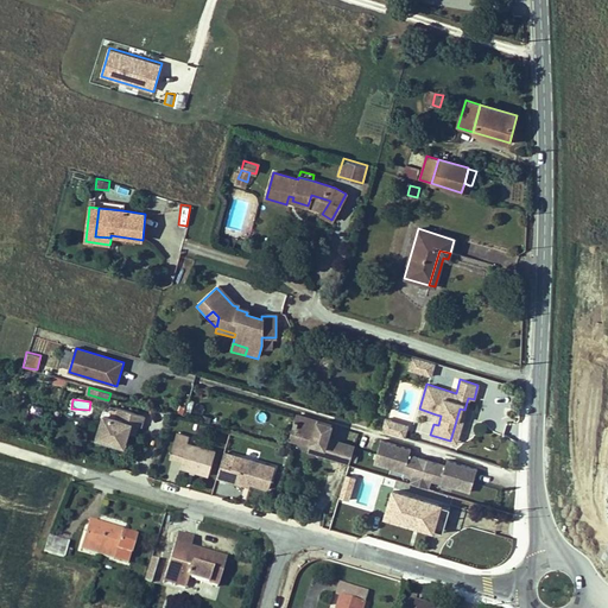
[(593,423),(594,405),(576,404),(575,422),(593,423)]
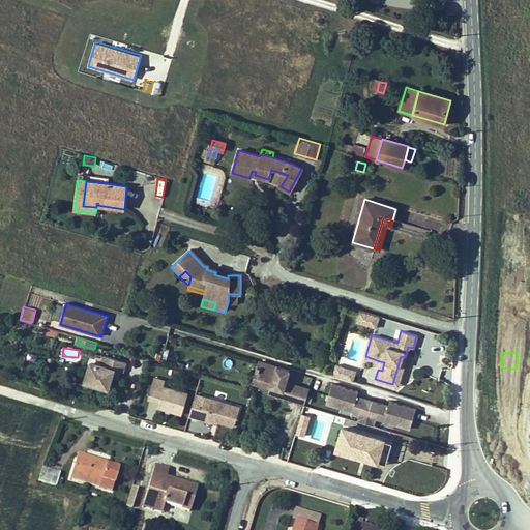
[(123,373),(126,362),(105,356),(101,365),(90,361),(84,381),(108,388),(114,370),(123,373)]
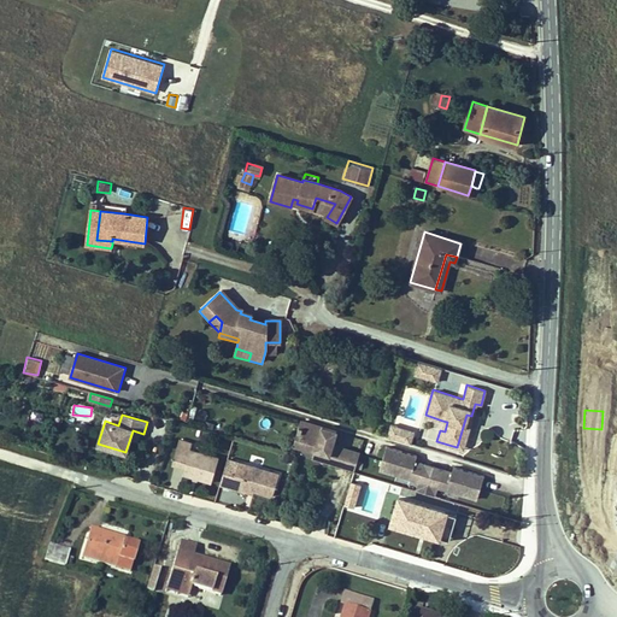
[(466,415),(457,447),(462,448),(471,416),(466,415)]
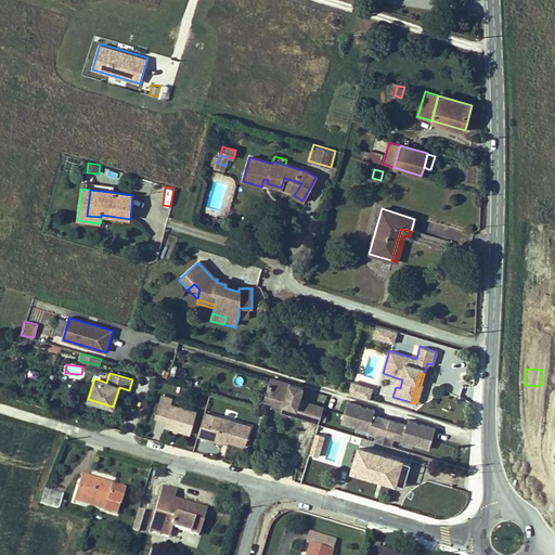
[(302,388),(272,378),(267,395),(285,400),(283,404),(281,413),(302,420),(307,408),(297,405),(299,400),(302,388)]
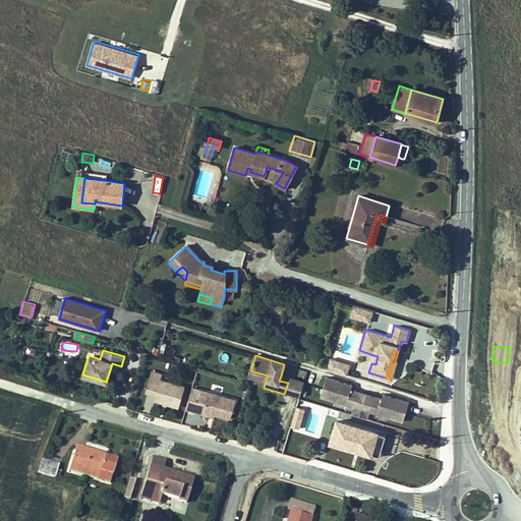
[(268,375),(250,370),(249,375),(266,380),(268,375)]
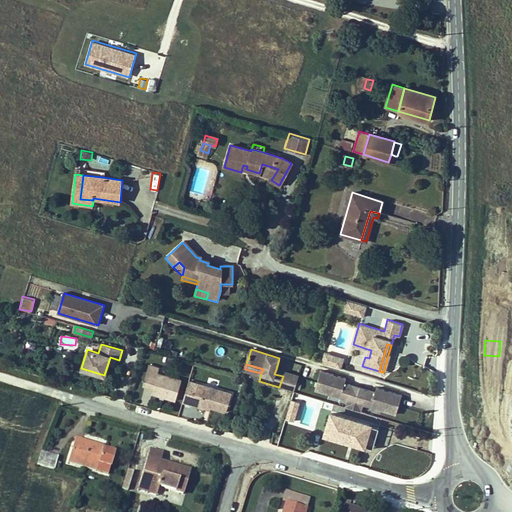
[(172,405),(178,384),(155,377),(156,372),(146,368),(140,388),(150,391),(148,398),(172,405)]
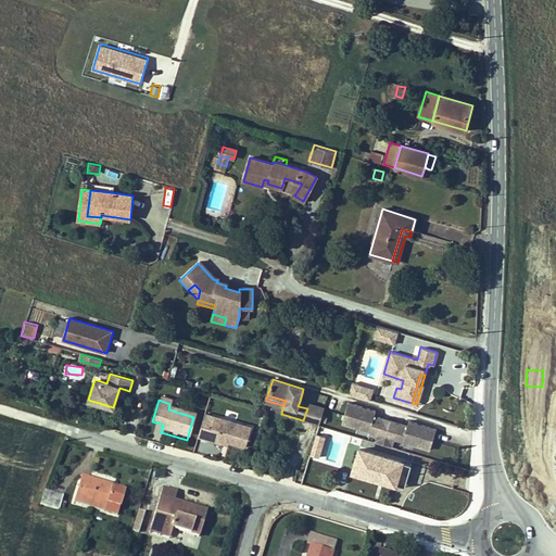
[(316,406),(300,401),(298,406),(307,408),(303,420),(311,422),(314,411),(316,406)]
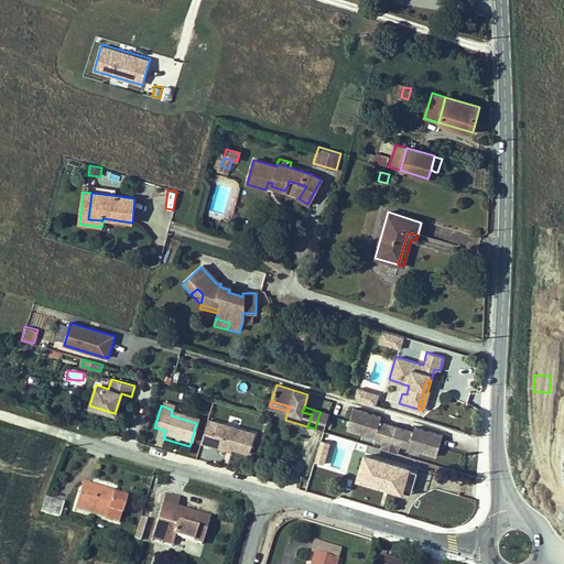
[(347,430),(375,437),(378,425),(381,416),(372,414),(371,416),(367,415),(368,412),(354,409),(347,430)]
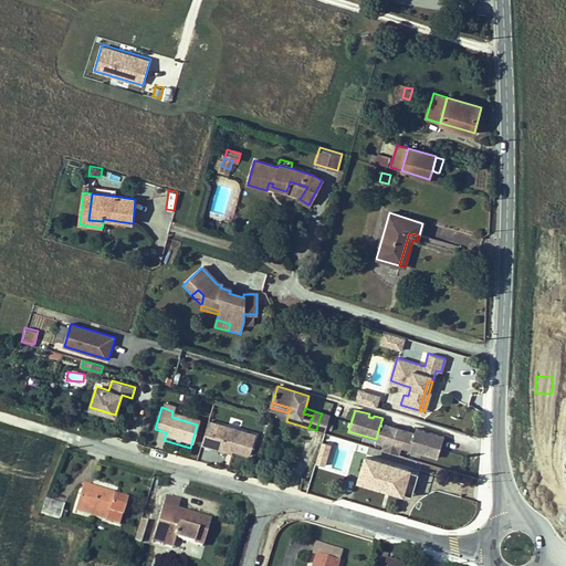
[(329,416),(322,413),(320,418),(316,430),(325,432),(329,416)]
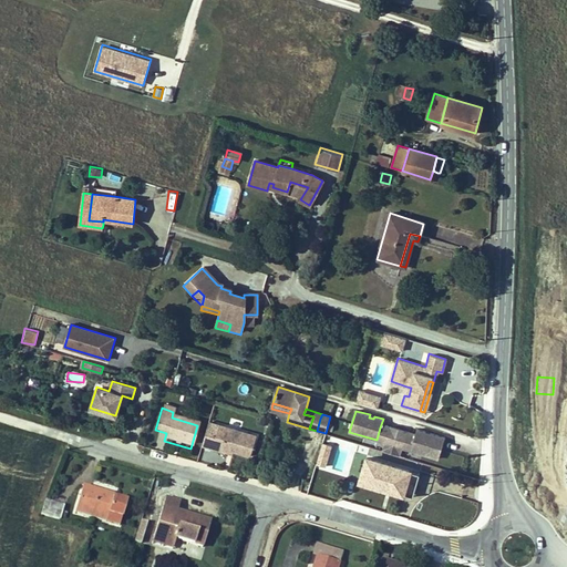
[(216,426),(209,450),(219,452),(220,449),(232,452),(239,454),(245,434),(216,426)]
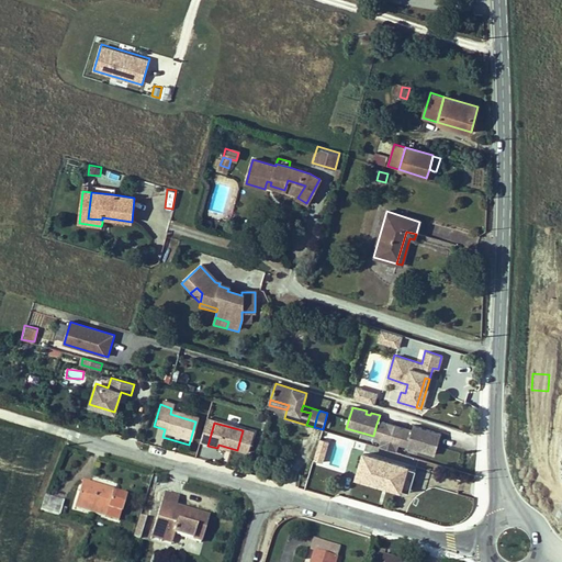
[(384,426),(377,424),(373,436),(381,438),(384,426)]
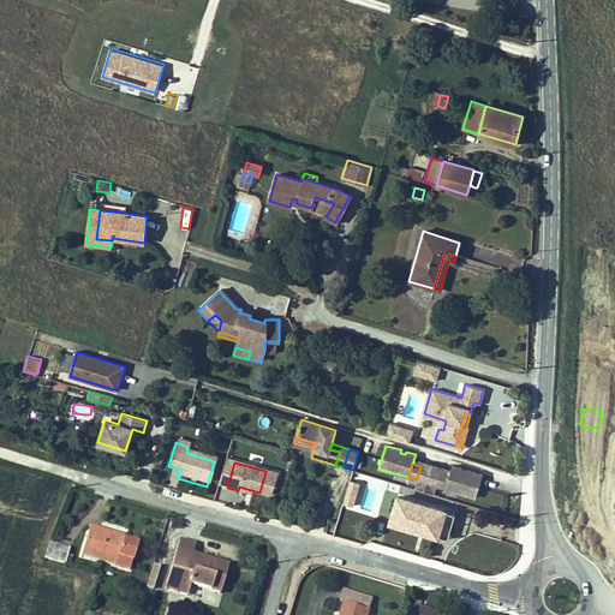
[(461,469),(452,465),(449,475),(446,488),(476,497),(483,475),(466,470),(466,472),(460,471),(461,469)]
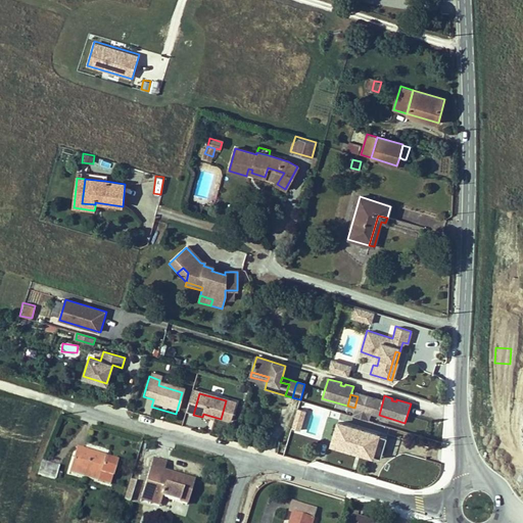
[(375,401),(358,396),(354,408),(352,416),(361,418),(369,420),(371,413),(375,401)]
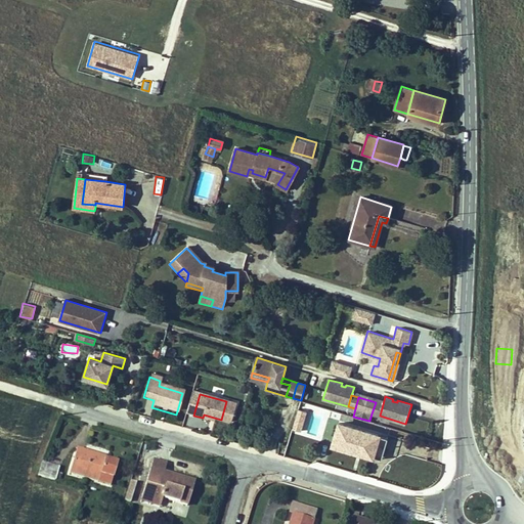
[(229,422),(234,403),(226,401),(221,420),(229,422)]
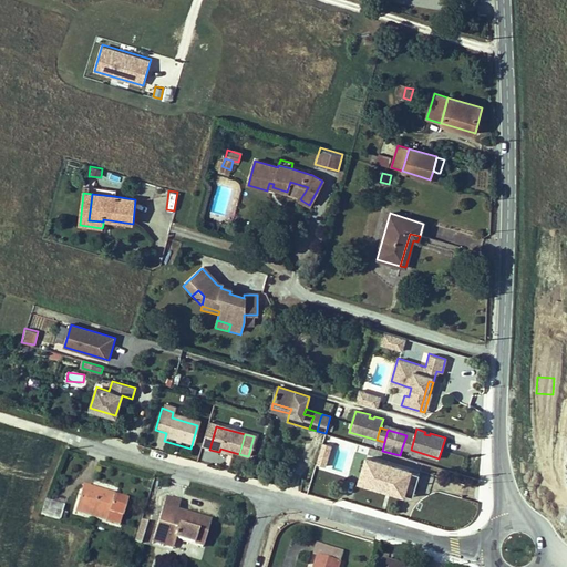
[(414,437),(406,435),(402,447),(411,450),(414,437)]
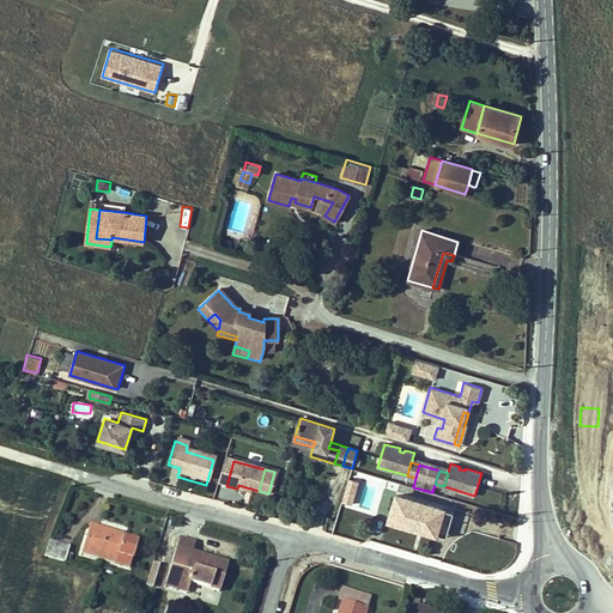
[(577,490),(593,491),(594,473),(578,472),(577,490)]
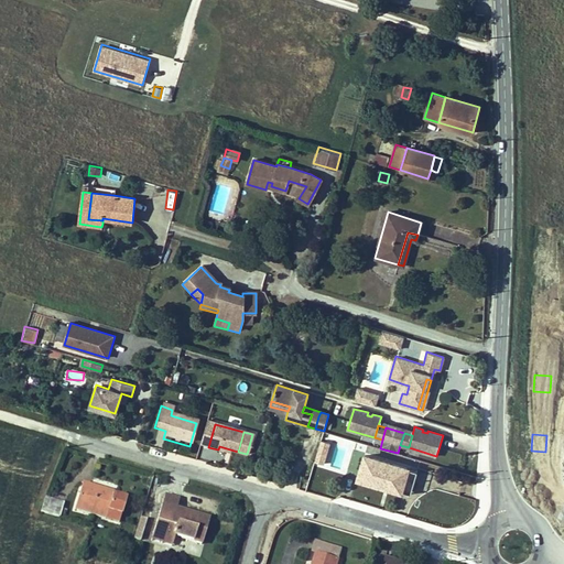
[(349,476),(358,479),(365,455),(356,453),(349,476)]
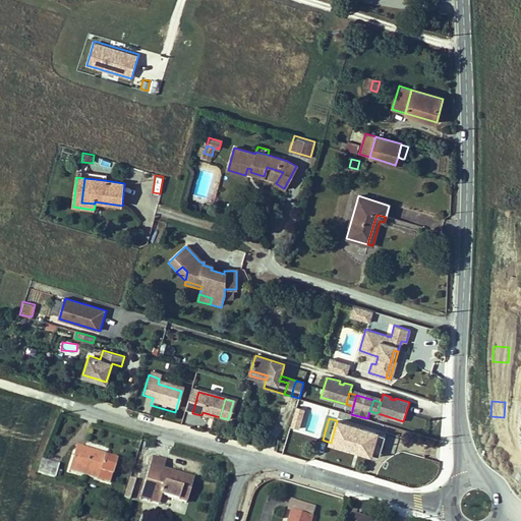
[(378,432),(337,420),(331,443),(370,454),(378,432)]
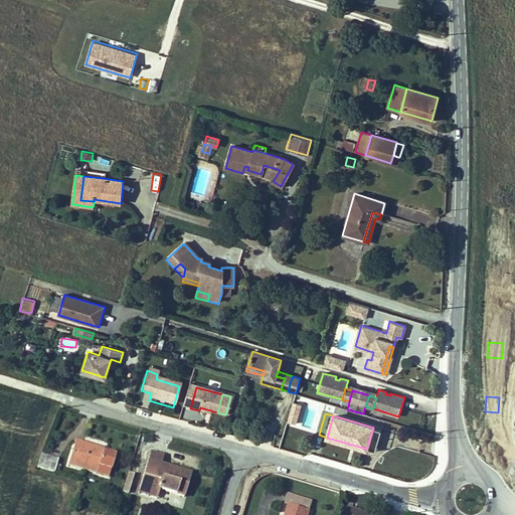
[(382,431),(373,427),(366,449),(375,452),(382,431)]
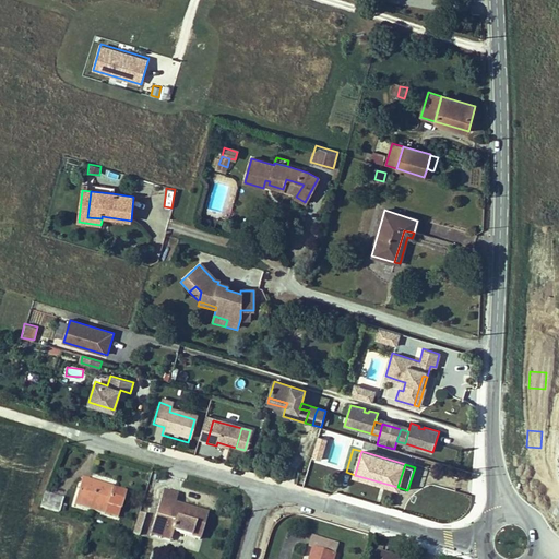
[(534,491),(534,477),(520,477),(520,491),(534,491)]
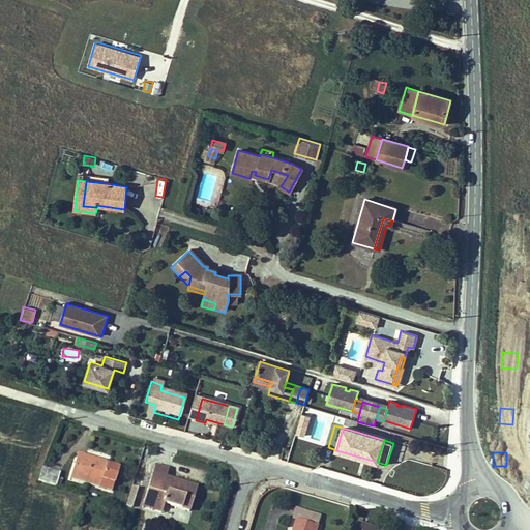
[(94,462),(85,459),(86,455),(79,453),(70,478),(98,487),(100,479),(114,482),(117,468),(106,465),(106,462),(95,459),(94,462)]
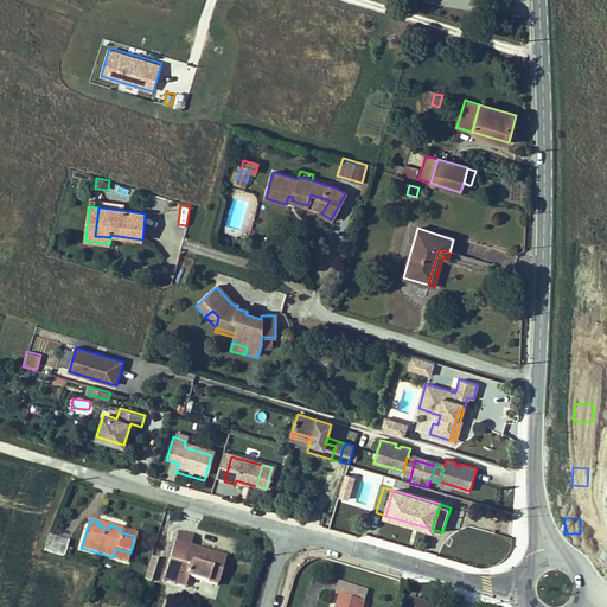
[(196,551),(187,549),(189,547),(191,537),(177,534),(165,575),(185,582),(187,576),(216,585),(224,557),(205,551),(202,558),(195,556),(196,551)]
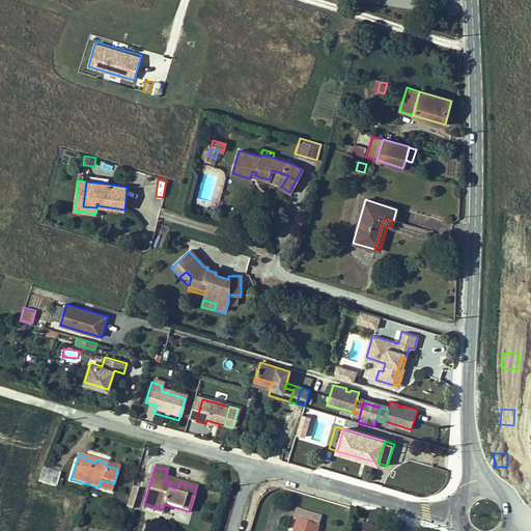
[(59,474),(42,469),(38,481),(56,486),(59,474)]
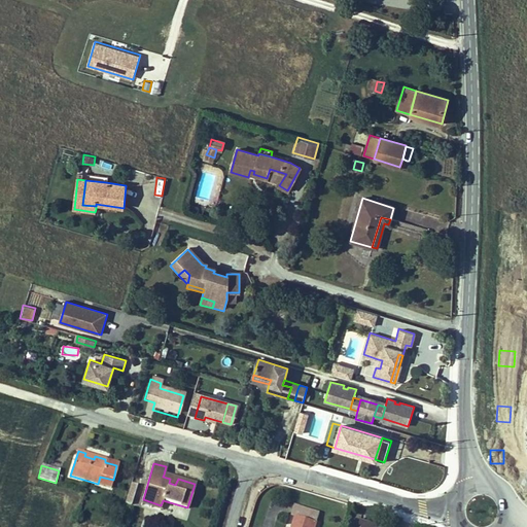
[(169,483),(175,485),(178,479),(164,475),(163,477),(170,479),(169,483)]
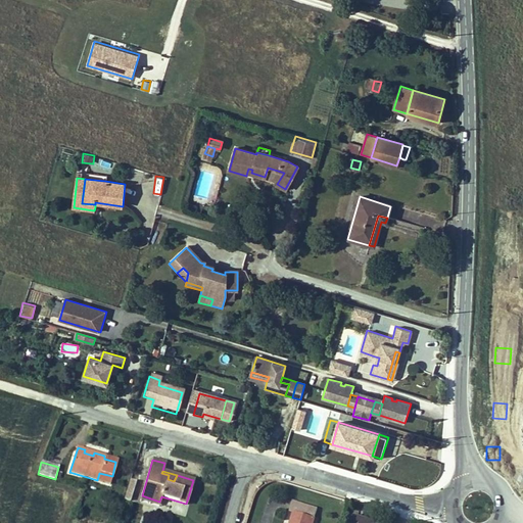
[(112,476),(99,473),(97,480),(109,484),(112,476)]
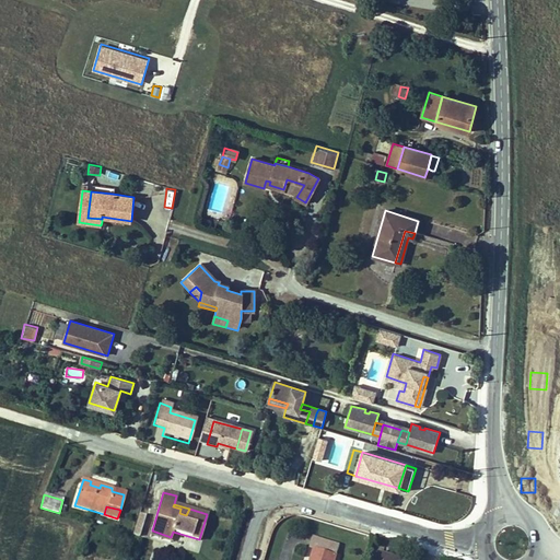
[(152,531),(150,536),(170,541),(171,537),(152,531)]
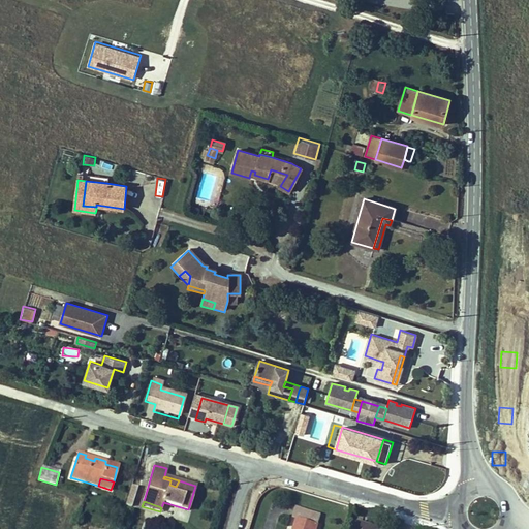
[(296,519),(291,528),(314,528),(319,516),(294,507),(291,517),(296,519)]
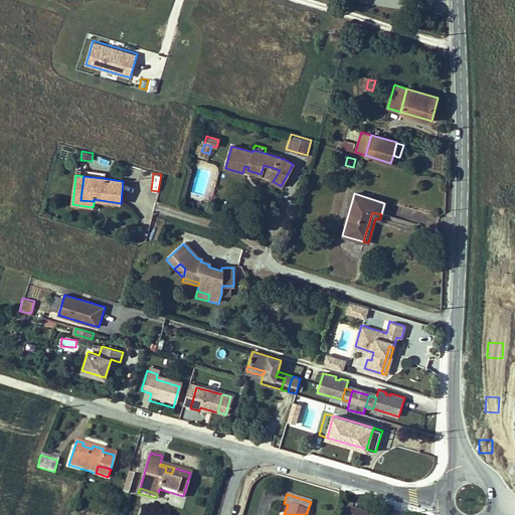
[(482,514),(484,508),(469,506),(467,514),(482,514)]
